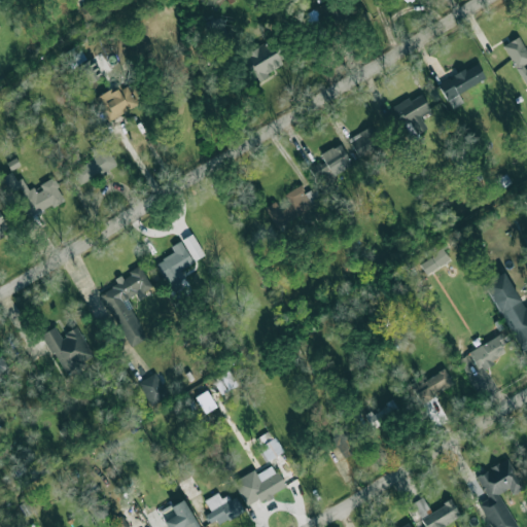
[(503,44),(526,86),(526,50),(519,36),(503,44)]
